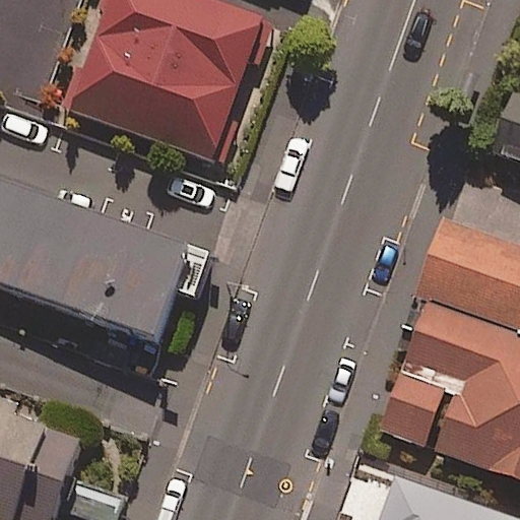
[(264,18),(213,0),(108,0),(68,110),(213,161),(264,18)]
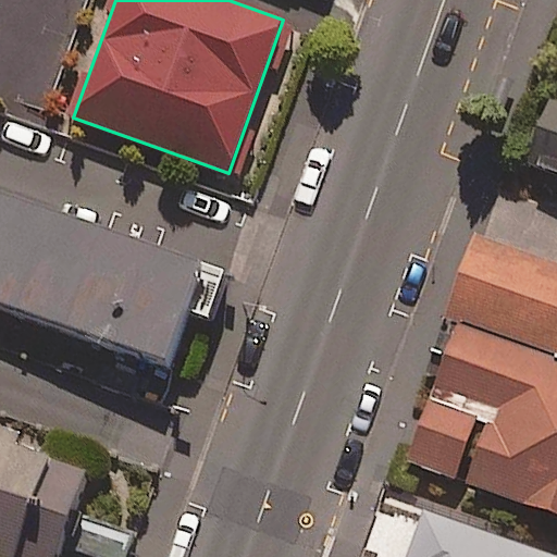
[(220,281),(0,200),(0,309),(184,376),(220,281)]
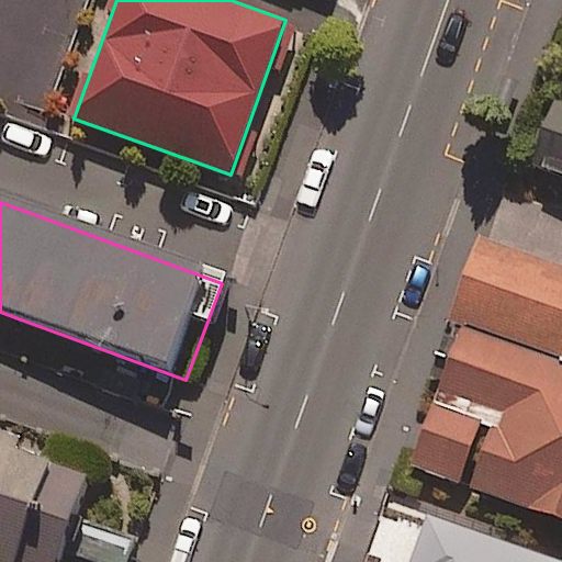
[(561,253),(514,235),(483,317),(561,346),(561,253)]
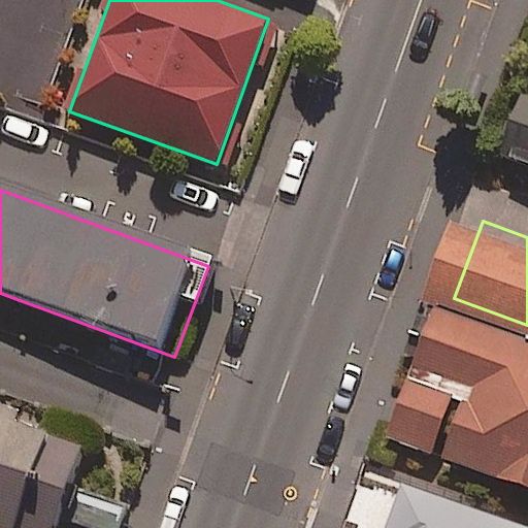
[(527,325),(454,298),(403,430),(527,476),(527,325)]
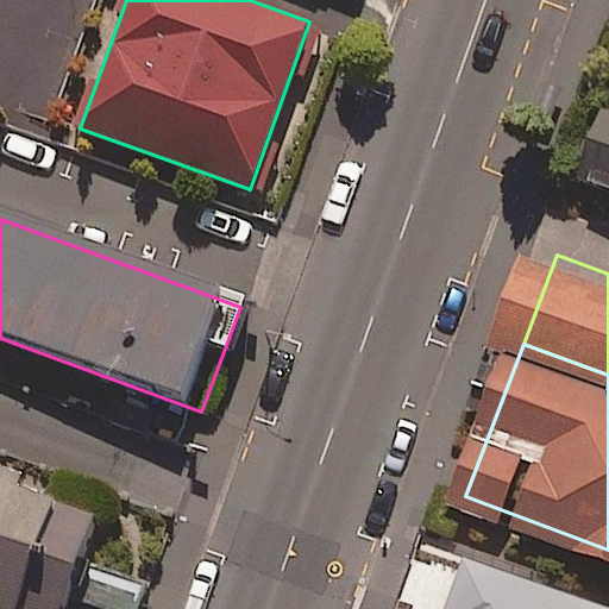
[(23,490),(0,482),(0,608),(71,608),(98,538),(16,508),(23,490)]
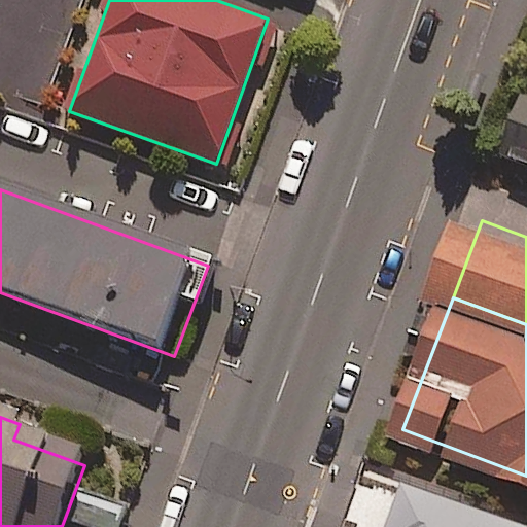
[(526,526),(403,483),(388,526),(526,526)]
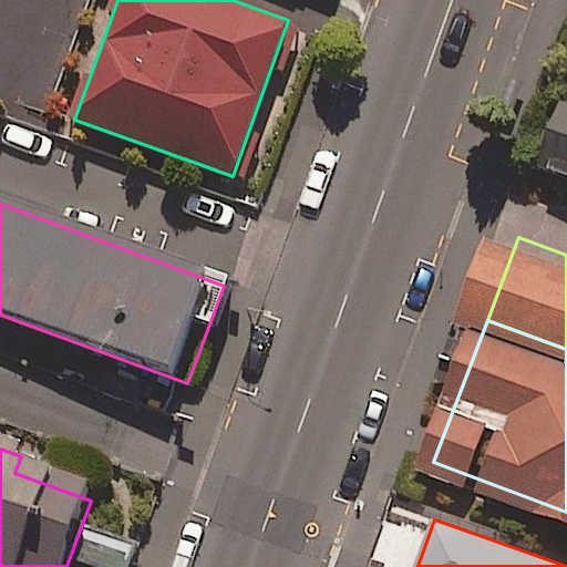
[(129,566),(136,545),(100,533),(88,566),(129,566)]
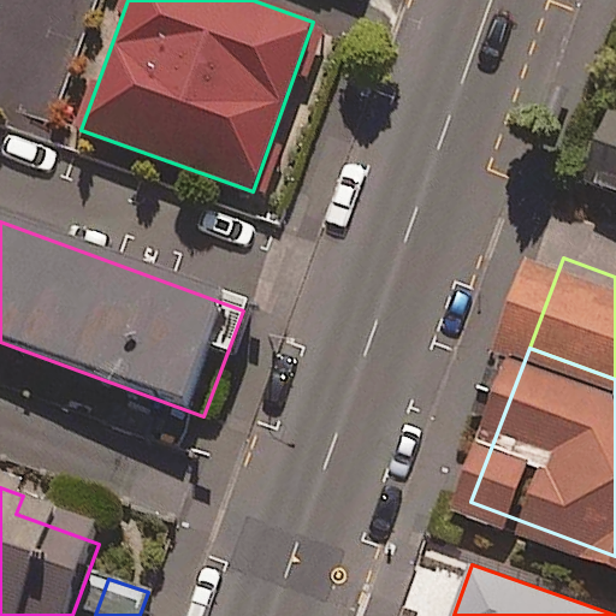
All buildings are outlined.
